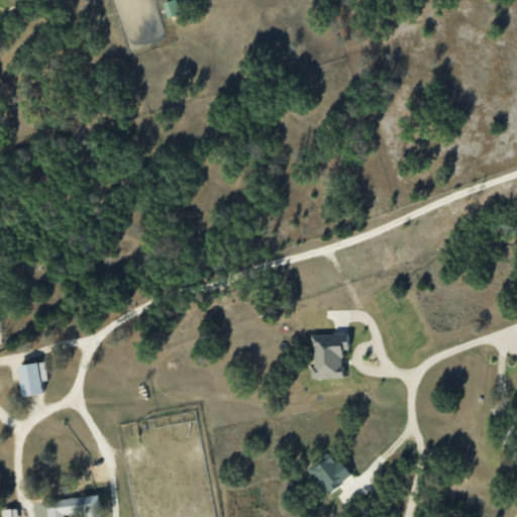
[(181,14),(177,0),(173,0),(164,2),(167,17),(181,14)]
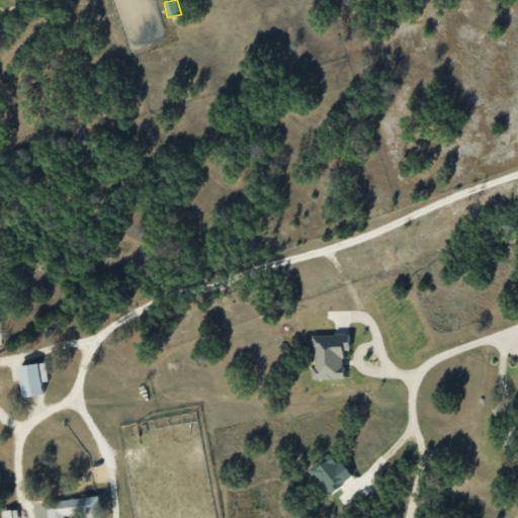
[(313,378),(344,378),(344,350),(350,350),(349,334),(313,335),(313,378)]
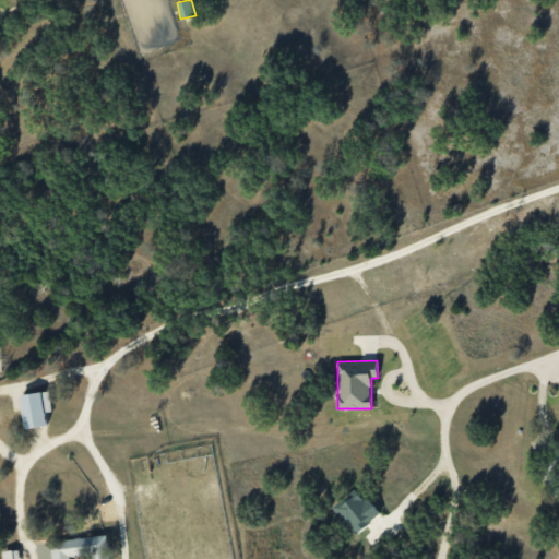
[(45,412),(52,411),(49,390),(20,395),(25,429),(47,426),(45,412)]
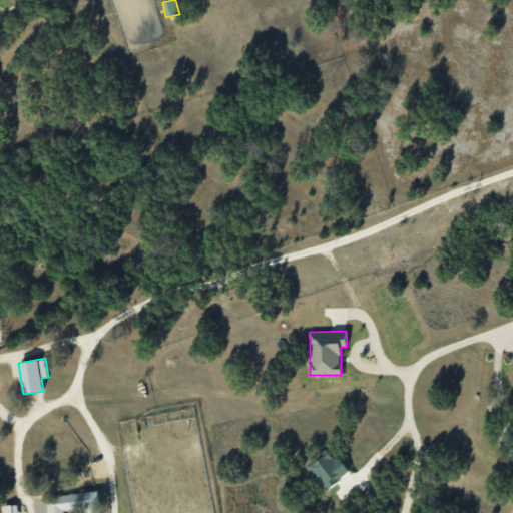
[(348,472),(327,447),(305,465),(326,491),(348,472)]
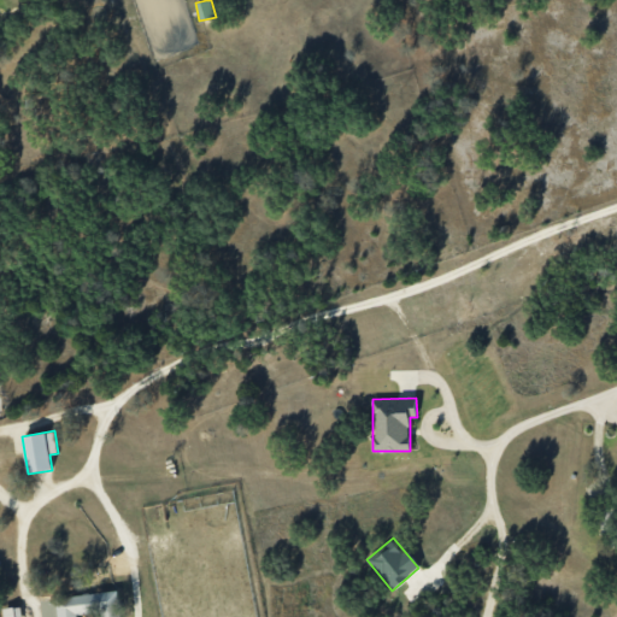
[(57,616),(77,616),(77,615),(99,612),(99,616),(119,616),(117,591),(56,597),(57,616)]
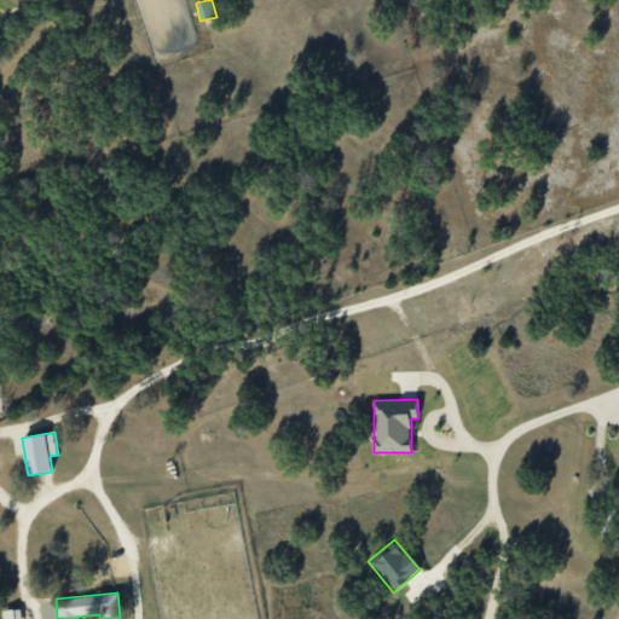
[(3,611),(3,618),(21,618),(19,608),(3,611)]
